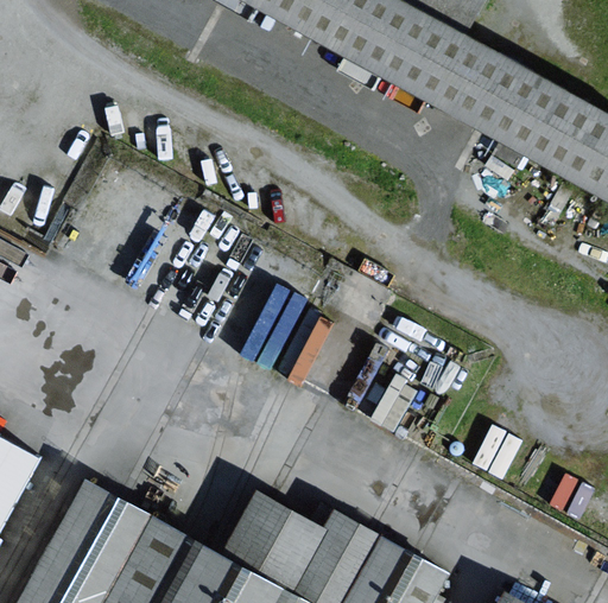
[(607,120),(386,0),(240,0),(607,200),(607,120)]
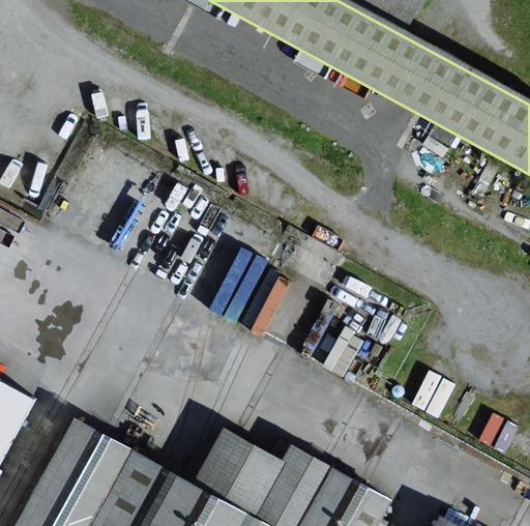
[(240,262),(264,270),(268,259),(244,250),(240,262)]
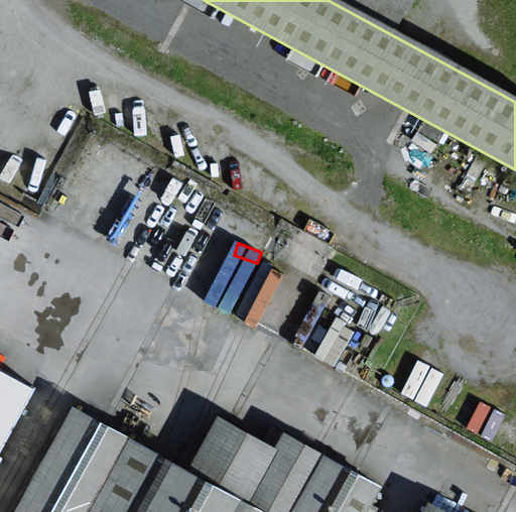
[(268,263),(238,311),(258,324),(288,275),(268,263)]
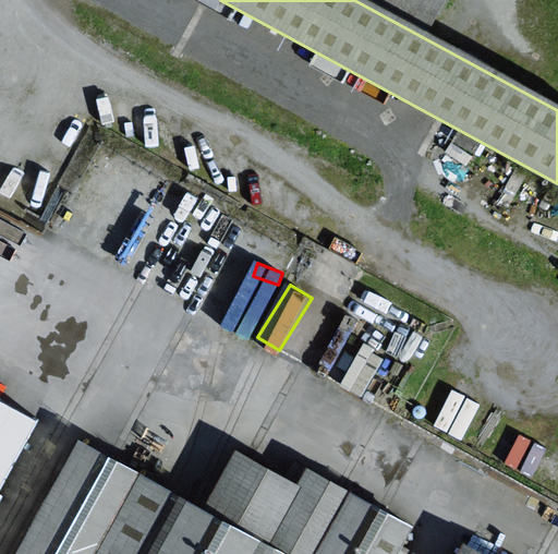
[(0,489),(34,426),(0,408),(0,489)]
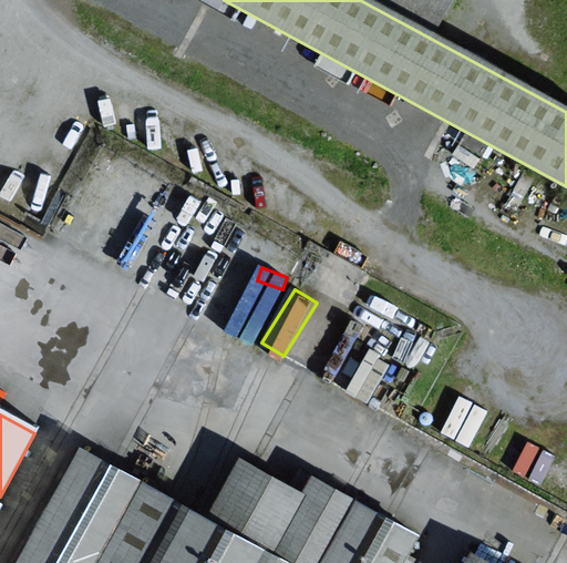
[(212,519),(80,448),(17,562),(411,562),(425,539),(316,480),(306,499),(253,470),(240,463),(212,519)]
